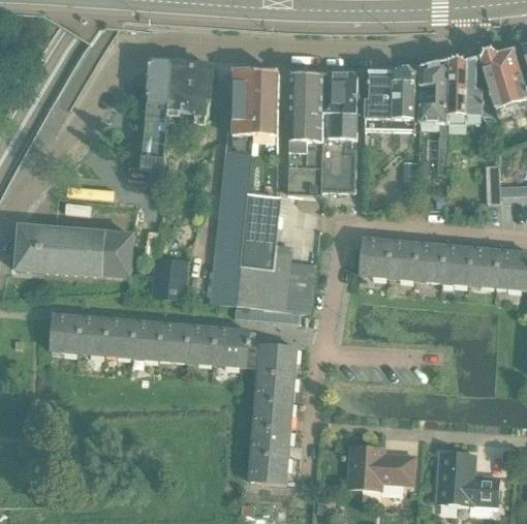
[(479,59),(489,90),(497,117),(497,118),(516,113),(513,105),(526,100),(526,95),(514,49),(499,54),(492,50),(484,52),(479,59)]
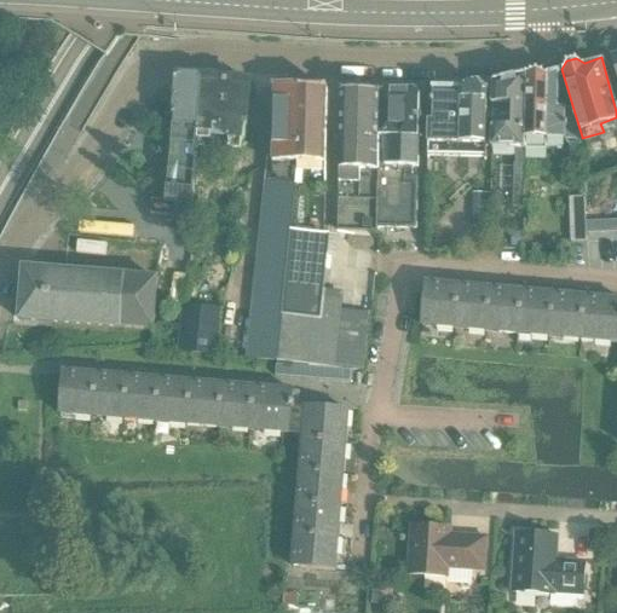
[(525,70),(523,144),(546,145),(546,136),(582,137),(572,105),(558,104),(558,74),(557,69),(545,73),(536,67),(525,70)]
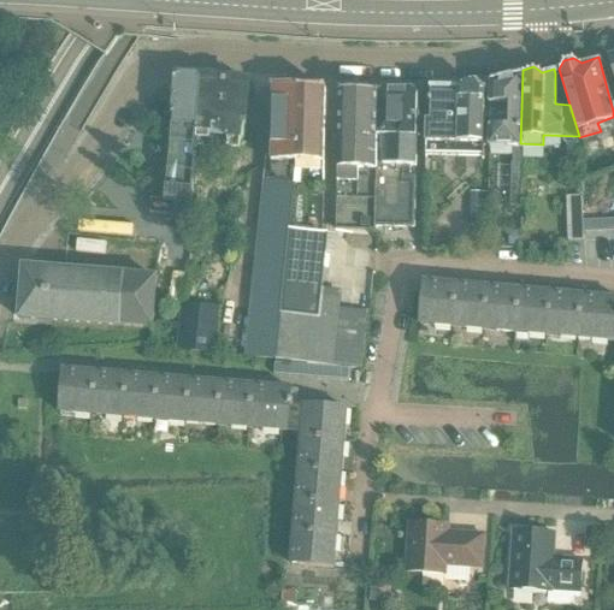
[(511,158),(509,158),(508,201),(519,201),(520,143),(523,70),(489,77),(486,143),(512,143),(511,158)]
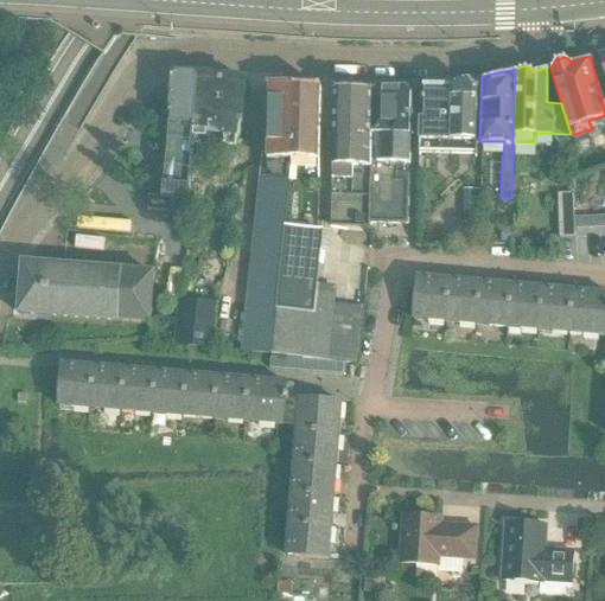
[(148,193),(147,205),(176,208),(174,224),(186,225),(190,197),(195,141),(193,141),(199,74),(171,71),(167,109),(171,110),(164,194),(148,193)]
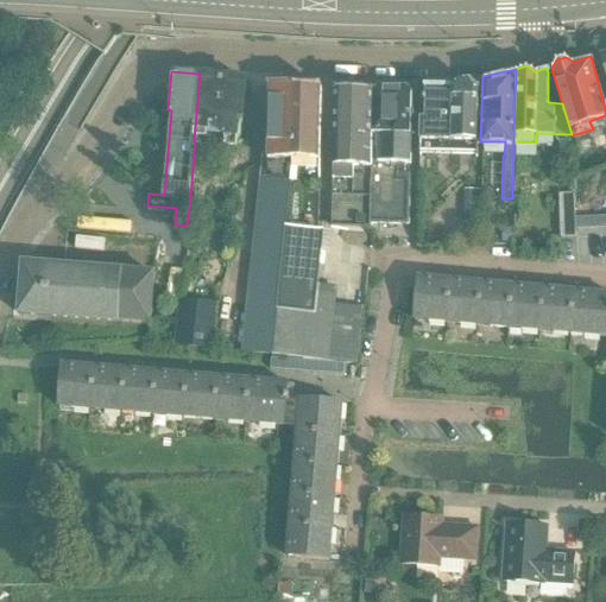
[(200,74),(194,141),(195,141),(216,144),(222,76),(200,74)]
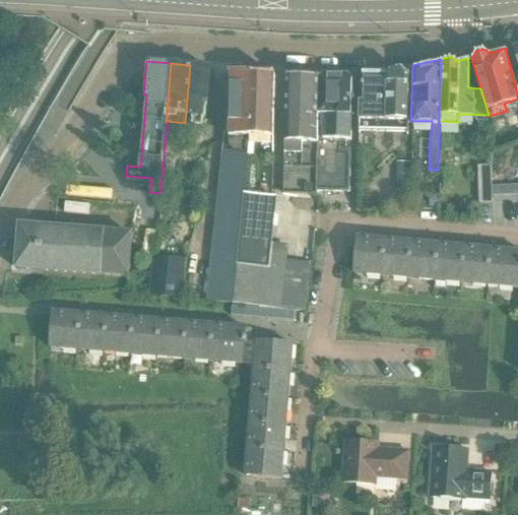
[(190,65),(185,123),(202,124),(204,102),(206,102),(209,67),(190,65)]
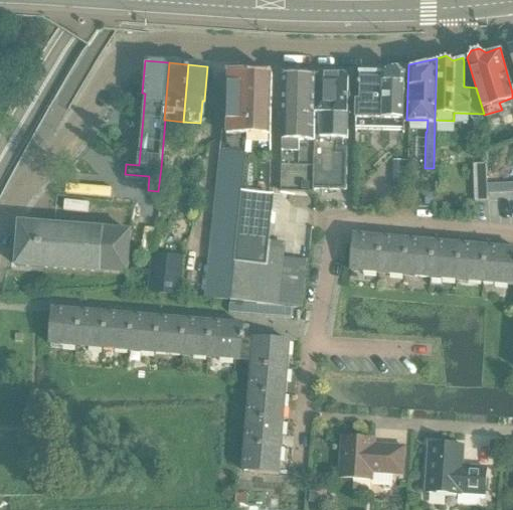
[(355,97),(354,127),(367,127),(402,128),(404,74),(398,67),(388,66),(382,71),(360,70),(359,97),(355,97)]
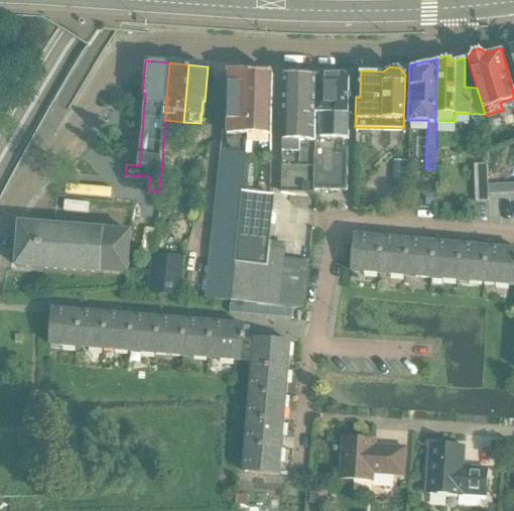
[(248,71),(228,70),(225,143),(230,147),(228,150),(220,150),(204,294),(229,297),(231,286),(234,259),(242,188),(245,167),(248,71)]
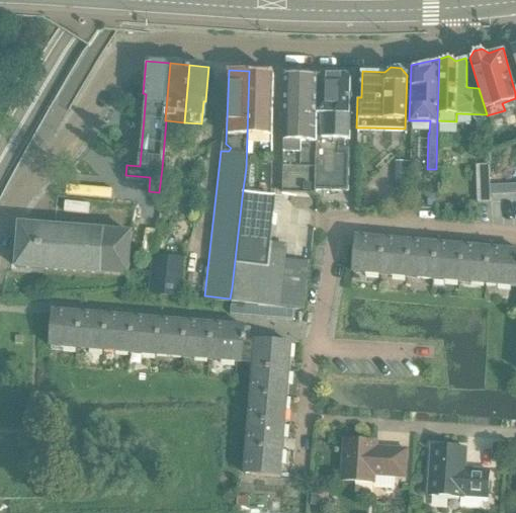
[(246,168),(243,189),(270,192),(271,157),(271,134),(273,72),(250,71),(246,168)]
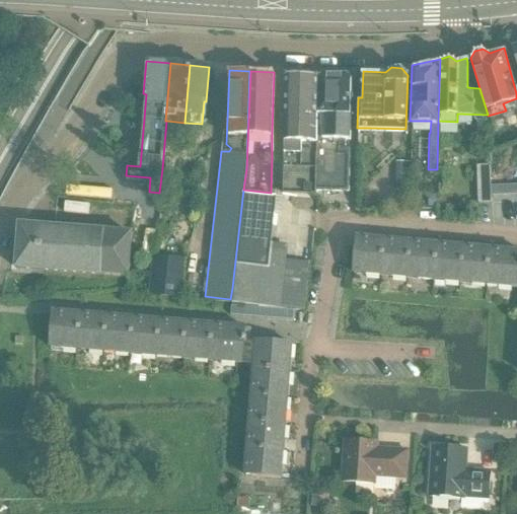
[(285,72),(283,150),(282,193),(314,193),(315,188),(317,72),(316,72),(316,73),(285,72)]
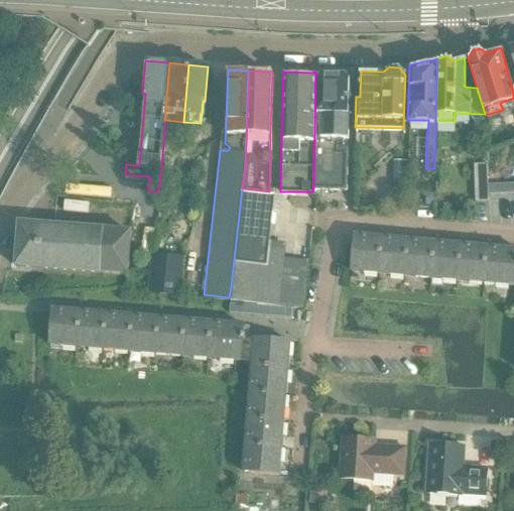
[(315,72),(313,186),(345,186),(346,145),(341,145),(342,135),(346,135),(348,73),(315,72)]
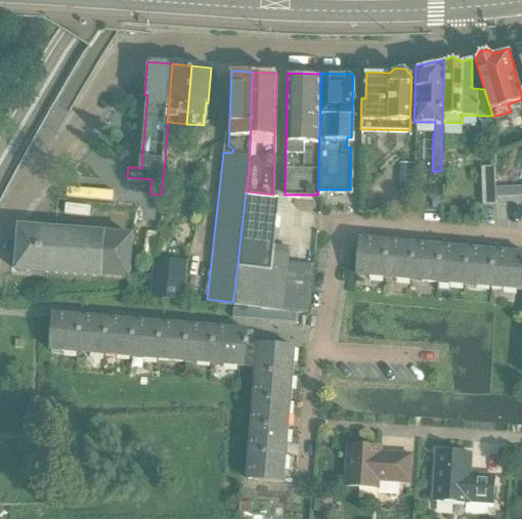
[(493,201),(492,163),(480,163),(481,201),(493,201)]
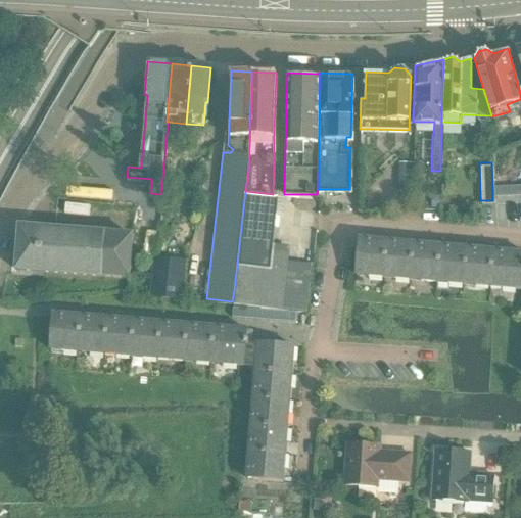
[(398,177),(397,187),(411,187),(411,177),(398,177)]
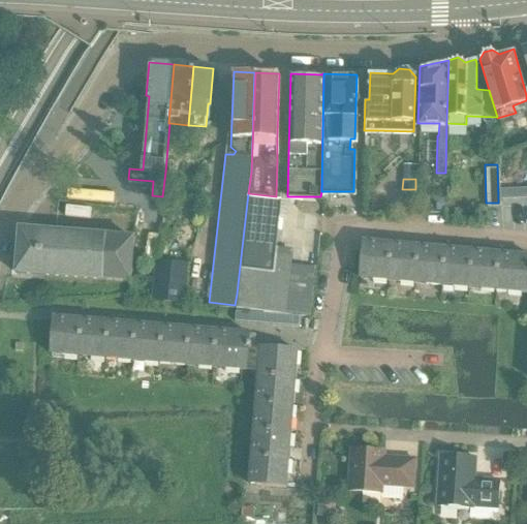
[(526,184),(499,186),(499,193),(526,192),(526,184)]
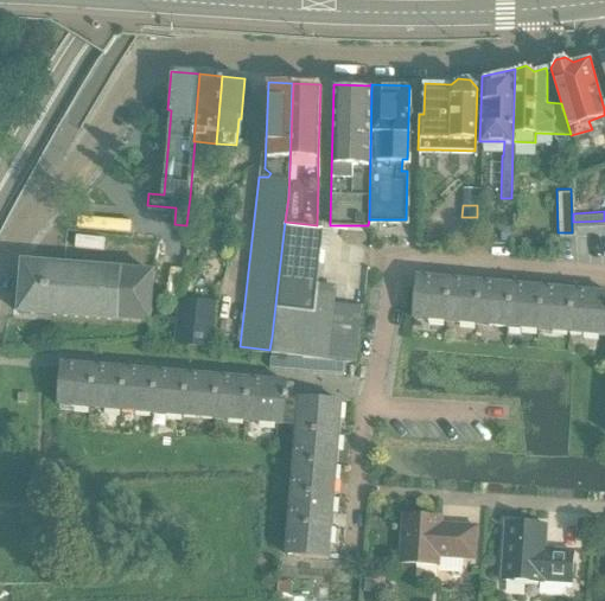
[(285,222),(275,305),(312,308),(322,227),(317,225),(285,222)]
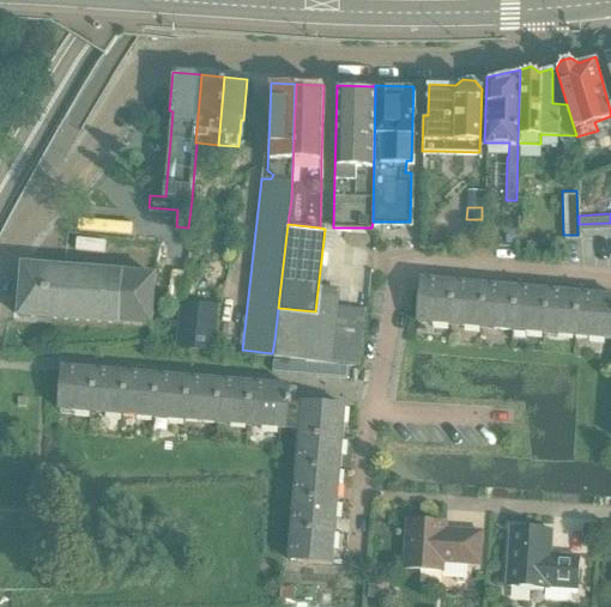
[(504,240),(514,241),(515,226),(504,225),(504,240)]
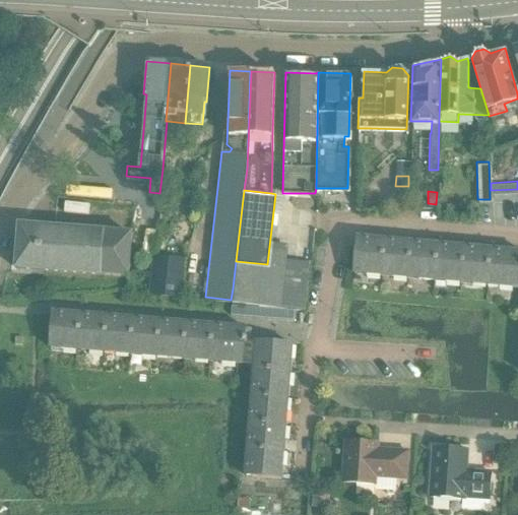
[(63,198),(62,208),(86,210),(87,201),(63,198)]
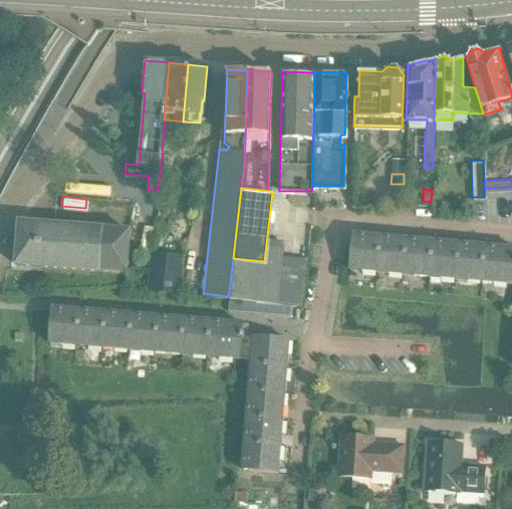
[(8,261),(9,261),(124,270),(128,229),(17,221),(16,235),(10,237),(8,261)]
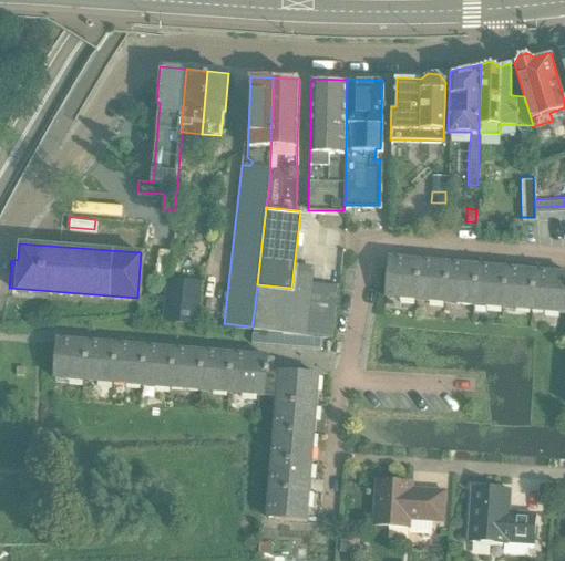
[(387,267),(384,293),(414,297),(444,299),(475,302),(505,304),(535,308),(564,310),(564,276),(388,260),(388,262),(388,263),(387,267)]
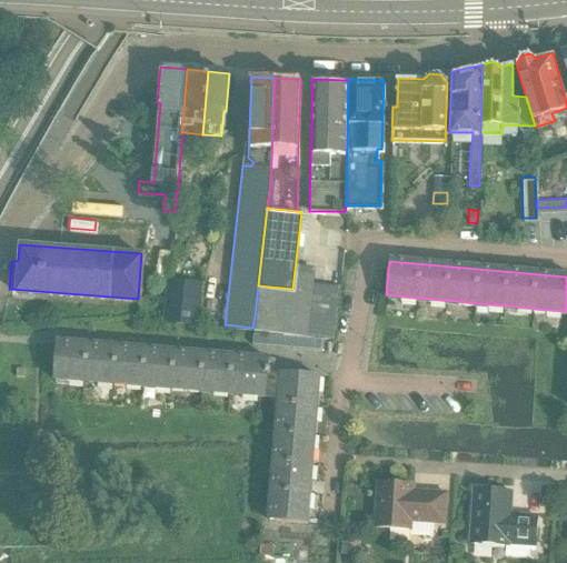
[(167,285),(163,319),(195,322),(198,289),(171,285),(167,285)]
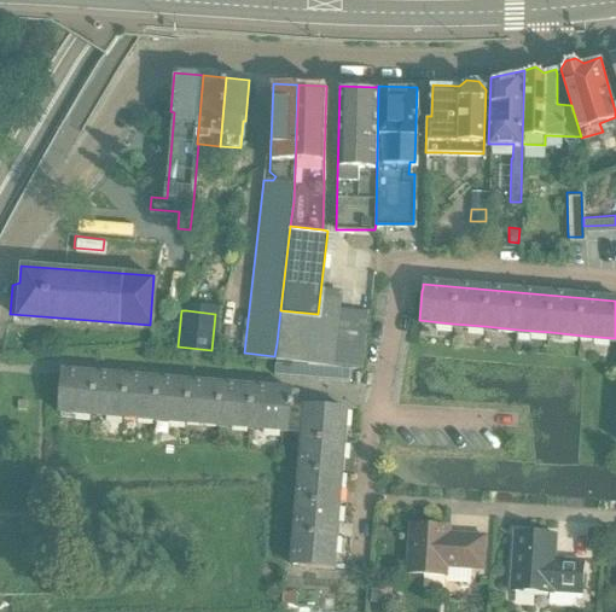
[(302,345),(277,343),(274,356),(301,359),(302,345)]
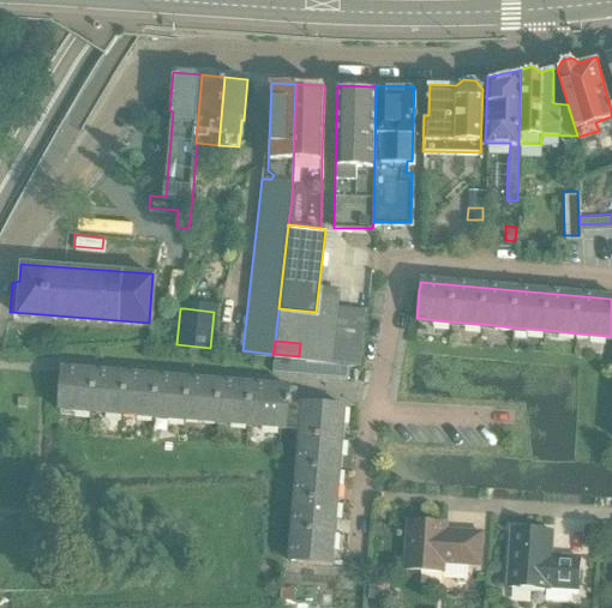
[(61,371),(58,408),(90,410),(123,413),(155,416),(187,419),(220,421),(252,423),(285,426),(291,426),(299,427),(305,427),(295,558),(324,560),(331,561),(331,560),(334,529),(336,498),(340,465),(342,434),(345,403),(345,402),(307,399),(293,398),(293,395),(294,383),(288,383),(288,387),(61,371)]
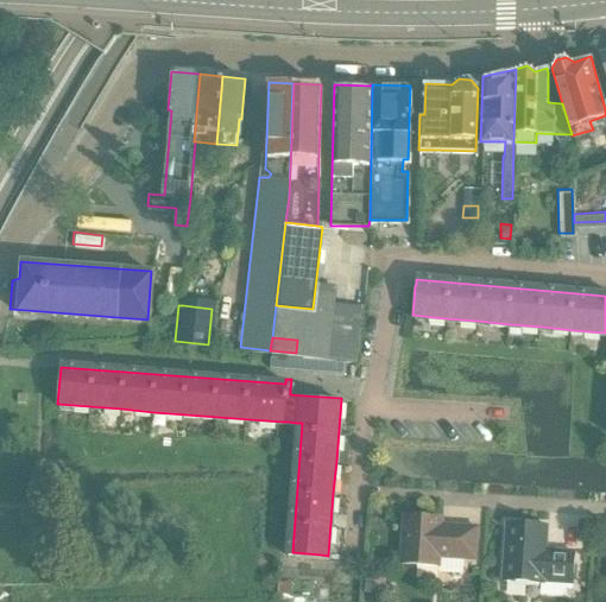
[(402,512),(399,559),(437,562),(437,553),(473,556),(475,523),(448,521),(448,524),(440,524),(440,514),(402,512)]
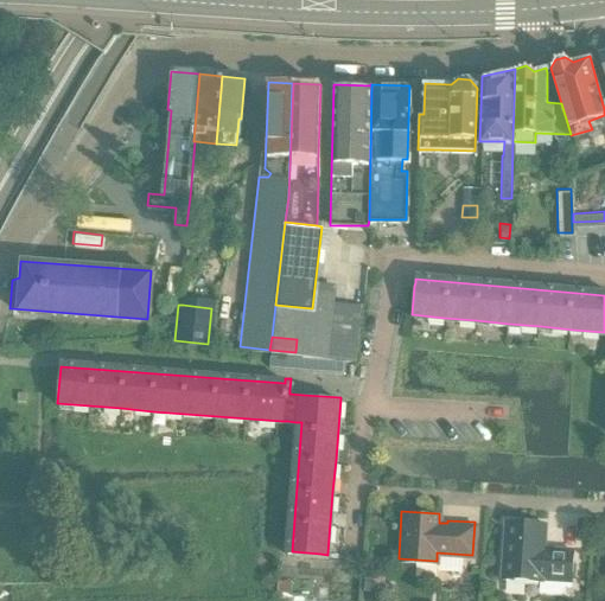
[(571,577),(572,547),(542,545),(543,520),(504,518),(501,576),(540,579),(540,575),(571,577)]
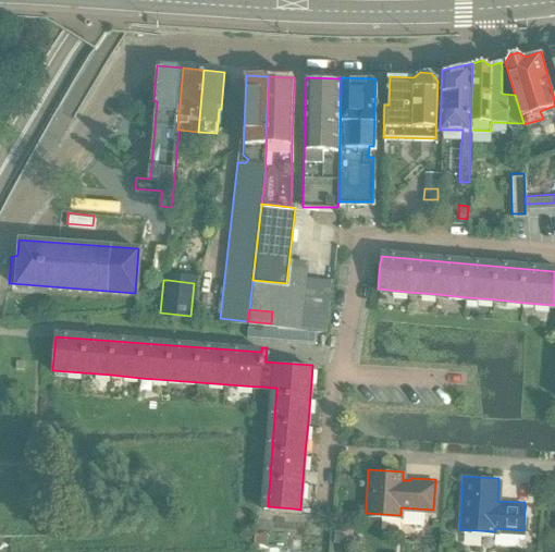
[(334,527),(333,540),(346,541),(346,528),(334,527)]
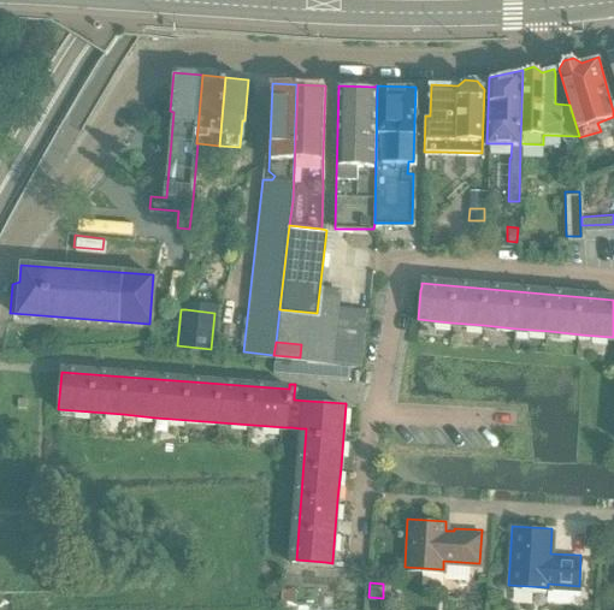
[(294,586),(281,585),(279,597),(293,598),(294,586)]
